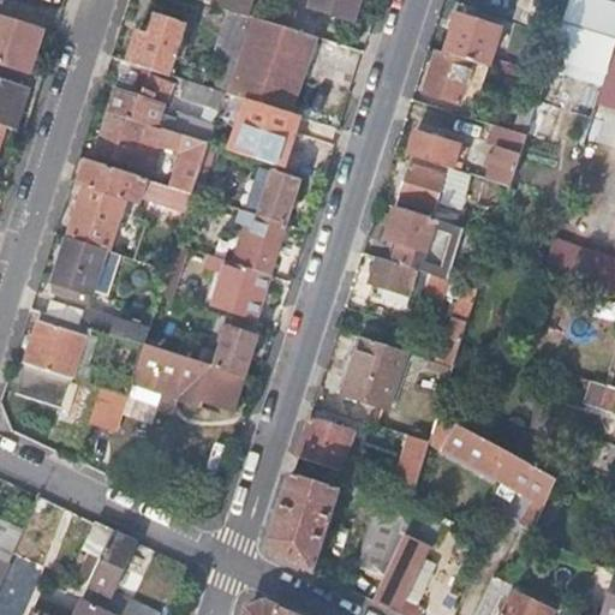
[(230,9),(250,16),(254,0),(221,0),(220,6),(230,9)]
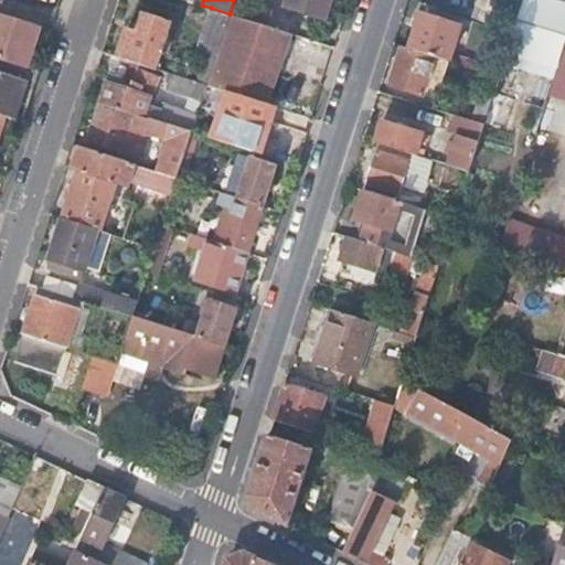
[(242,0),(233,0),(230,14),(268,25),(273,10),(242,0)]
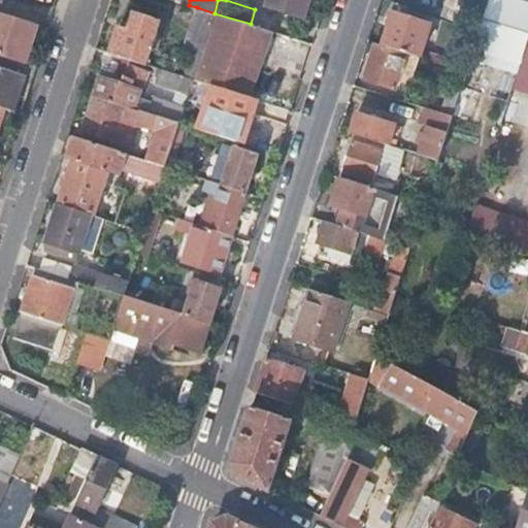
[(305,17),(310,0),(268,0),(267,4),(305,17)]
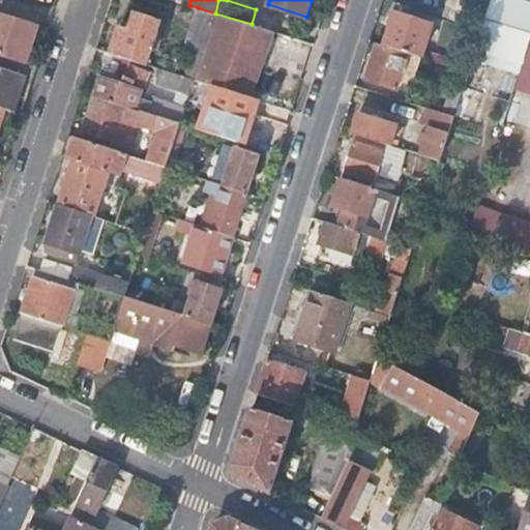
[(529,0),(491,0),(473,57),(520,71),(529,37),(529,0)]
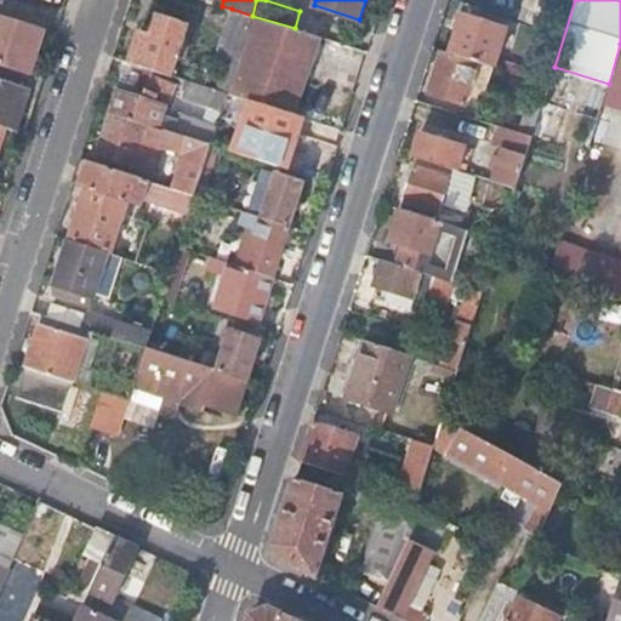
[(220,90),(227,92),(252,16),(232,9),(221,44),(233,47),(220,90)]
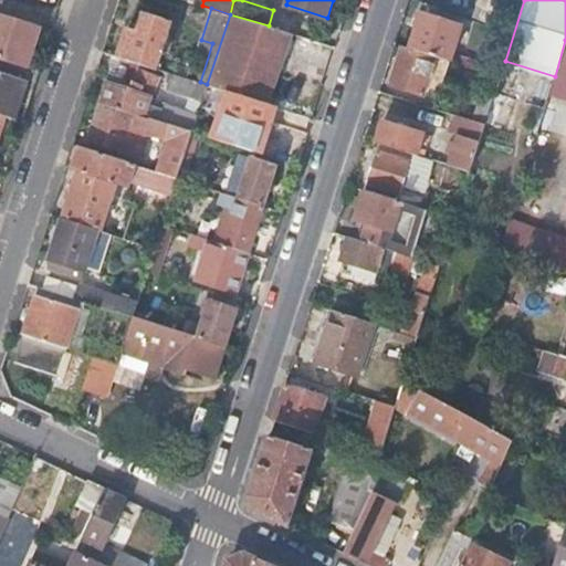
[(0,60),(28,69),(41,27),(0,12),(0,60)]
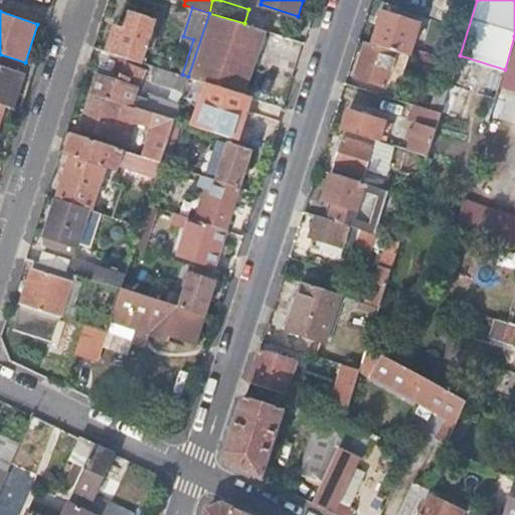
[(108,51),(128,57),(143,62),(156,20),(131,12),(125,28),(116,25),(108,51)]
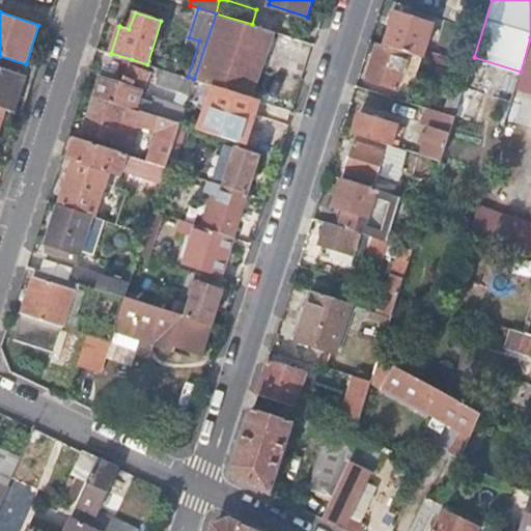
[(420,55),(422,56),(432,24),(395,12),(386,45),(420,55)]
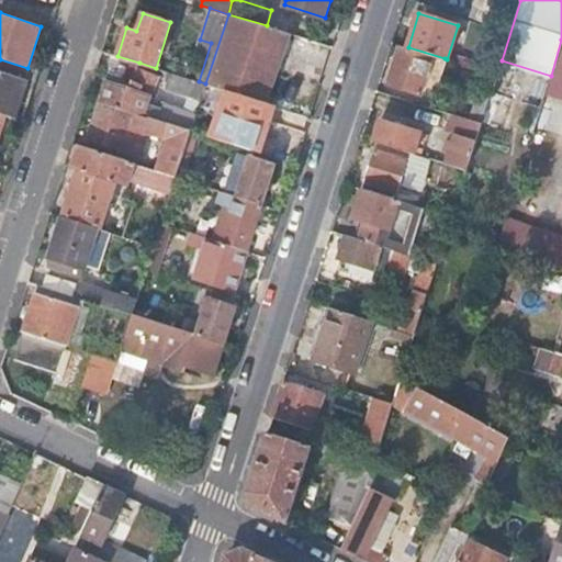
[(216,87),(225,90),(277,107),(280,97),(269,93),(289,33),(267,25),(228,14),(205,83),(216,87)]
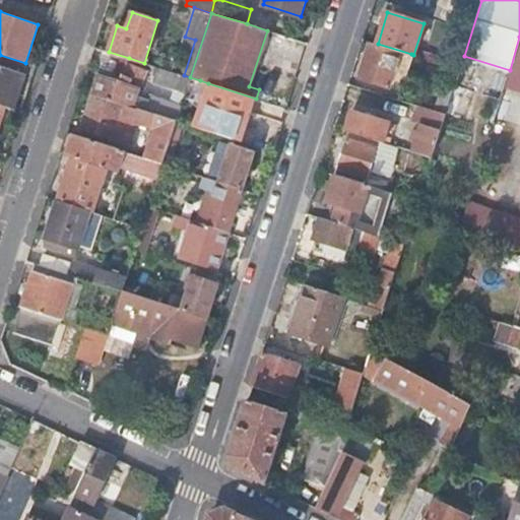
[(519,37),(510,70),(505,85),(519,90),(519,37)]
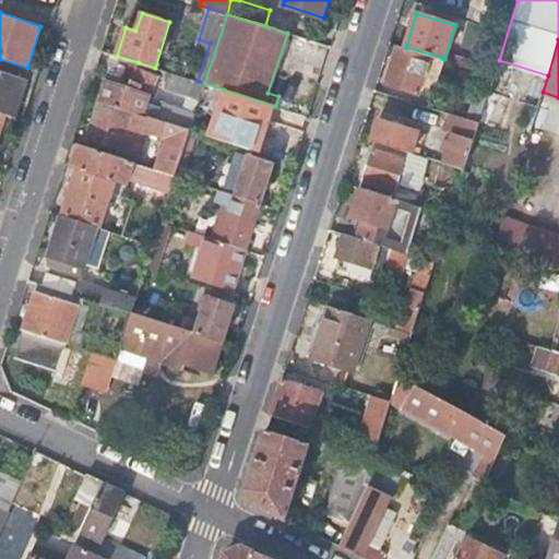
[(442,58),(406,47),(399,44),(387,83),(419,94),(423,82),(435,85),(442,58)]
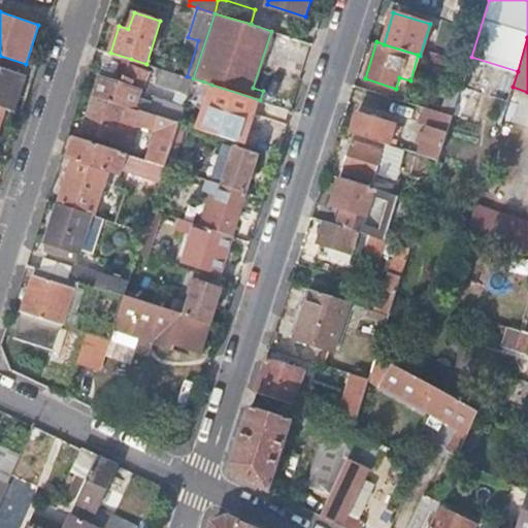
[(106,51),(99,74),(124,83),(130,64),(131,59),(110,53),(106,51)]
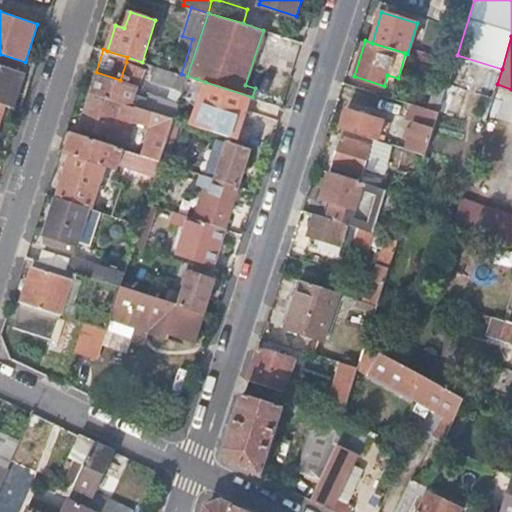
[(96,72),(90,92),(123,102),(134,106),(146,69),(126,62),(120,80),(96,72)]
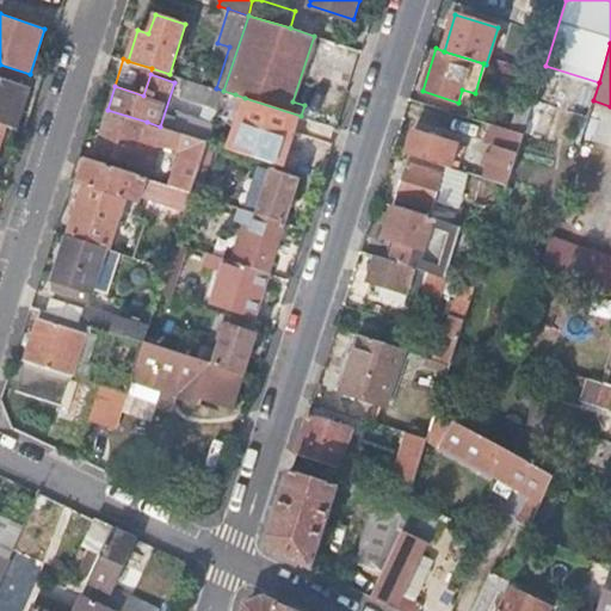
[(0,76),(0,123),(1,124),(14,128),(28,86),(0,76)]
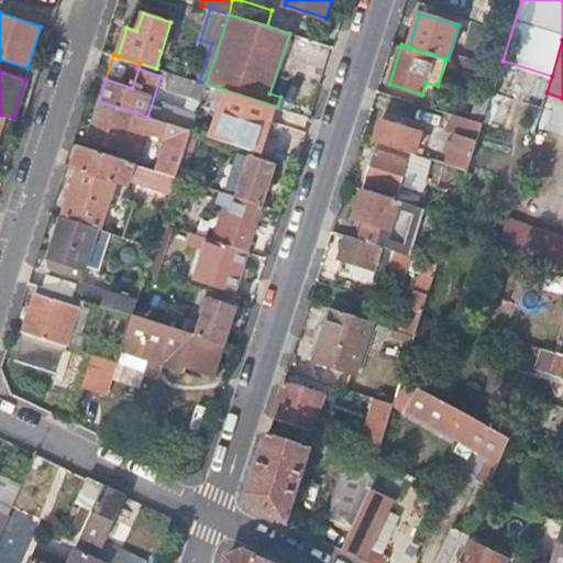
[(167,91),(200,101),(200,100),(206,84),(199,81),(173,74),(167,91)]
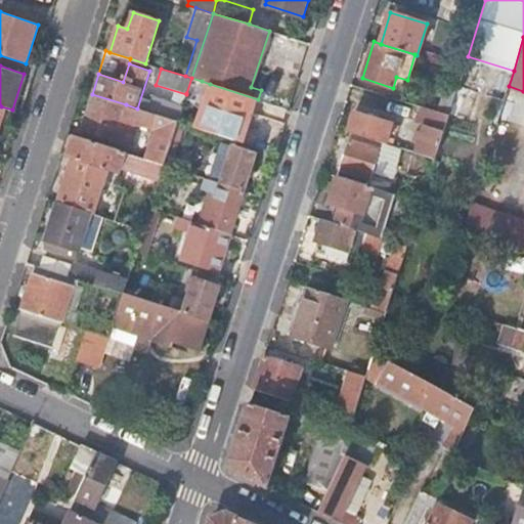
[(191,78),(186,93),(198,97),(202,81),(191,78)]
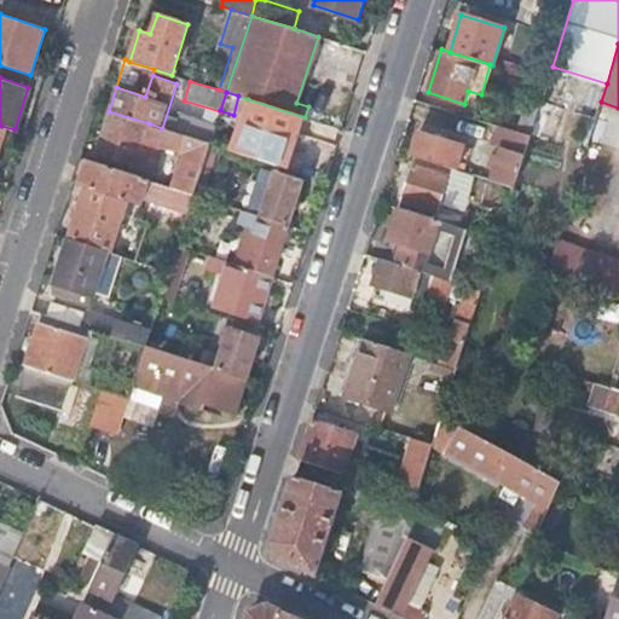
[(248,99),(231,150),(288,168),(305,117),(248,99)]
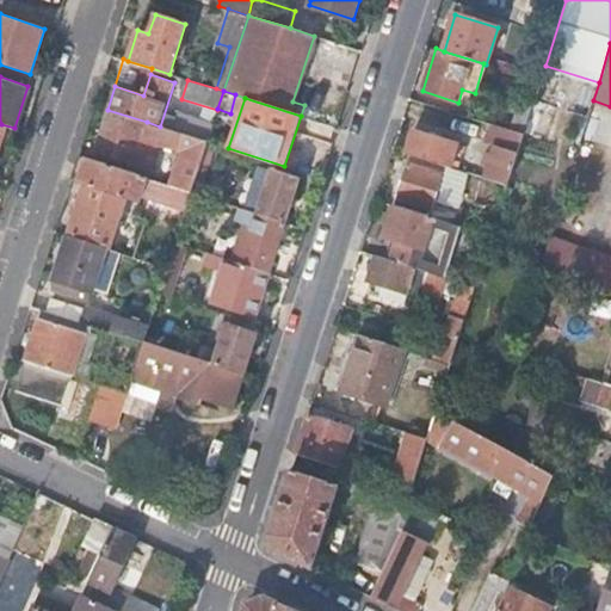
[(511,127),(524,131),(534,103),(519,99),(511,127)]
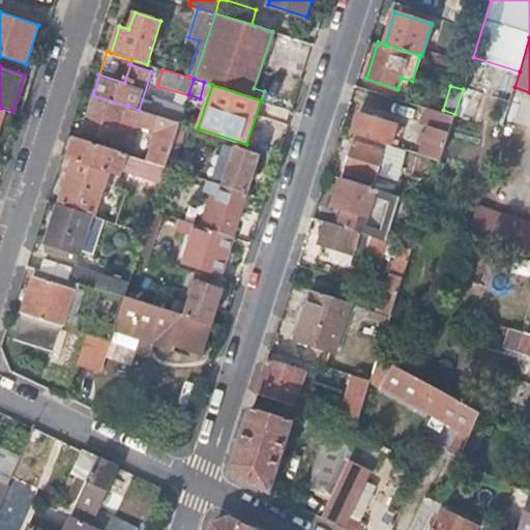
[(127,106),(93,95),(82,131),(115,143),(125,111),(127,106)]
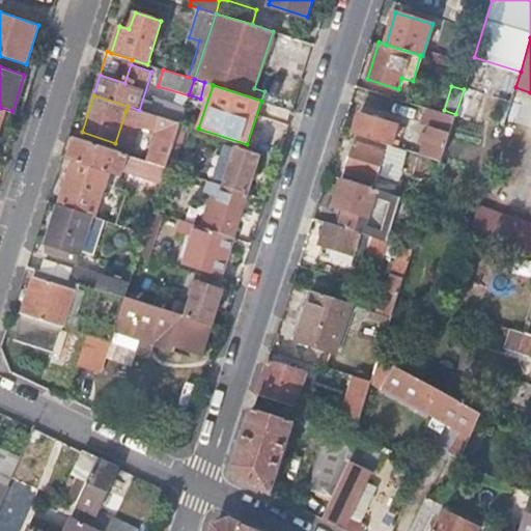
[(141,116),(142,111),(139,110),(128,106),(126,111),(141,116)]
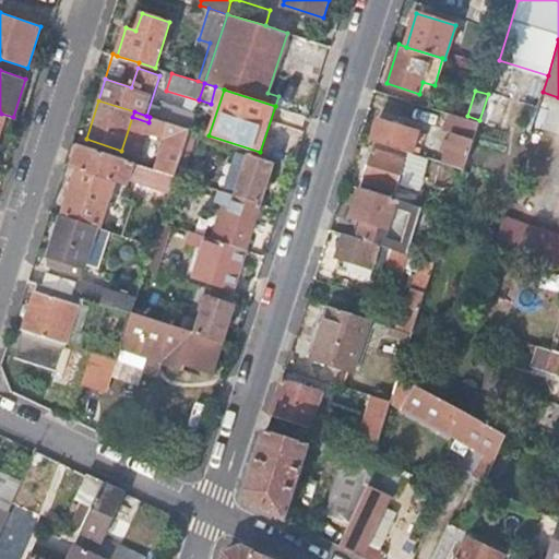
[(443,162),(465,168),(479,120),(467,116),(450,111),(445,128),(453,130),(443,162)]
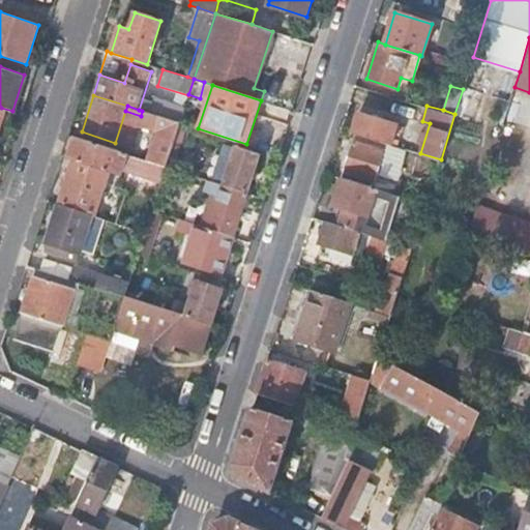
[(148,160),(166,167),(180,122),(142,111),(141,116),(139,123),(158,129),(148,160)]
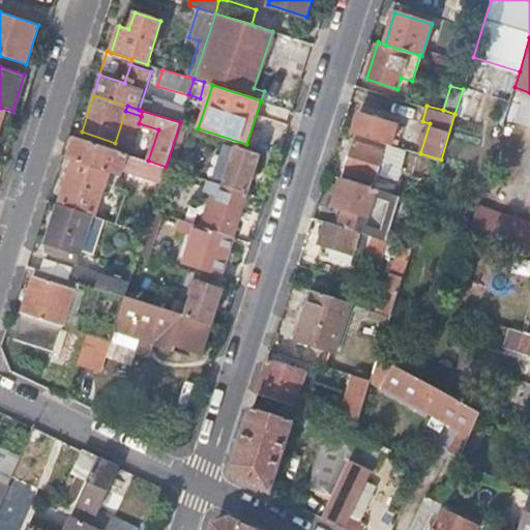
[(353,131),(392,144),(399,124),(359,112),(353,131)]
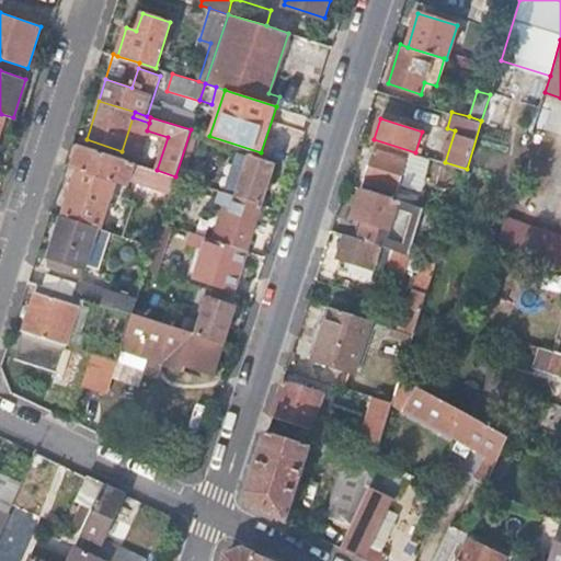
[(191,129),(175,176),(182,178),(196,132),(191,129)]
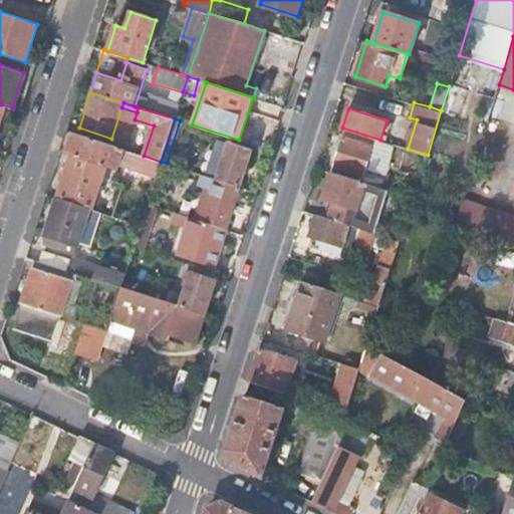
[(70,154),(56,198),(86,208),(90,209),(104,165),(116,169),(117,166),(122,149),(65,131),(60,150),(70,154)]
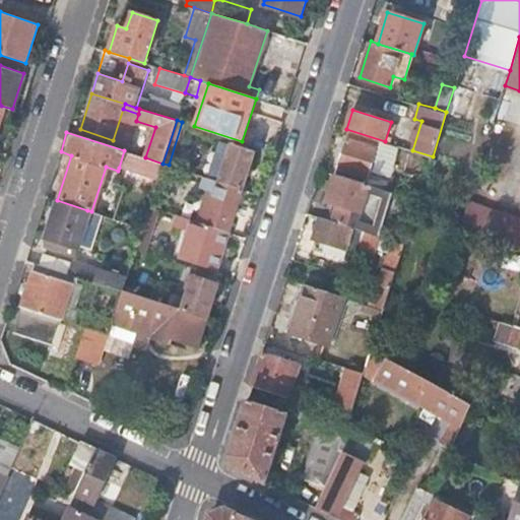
[(348,137),(339,167),(369,177),(378,147),(348,137)]
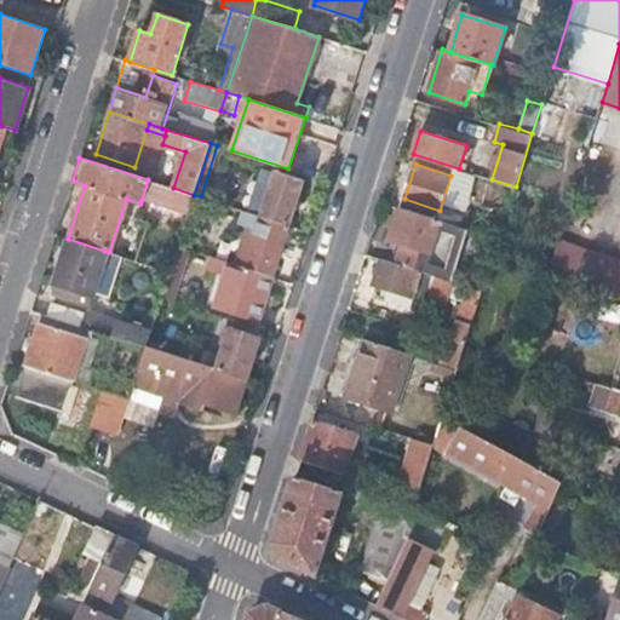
[(265,167),(250,212),(262,217),(276,171),(265,167)]
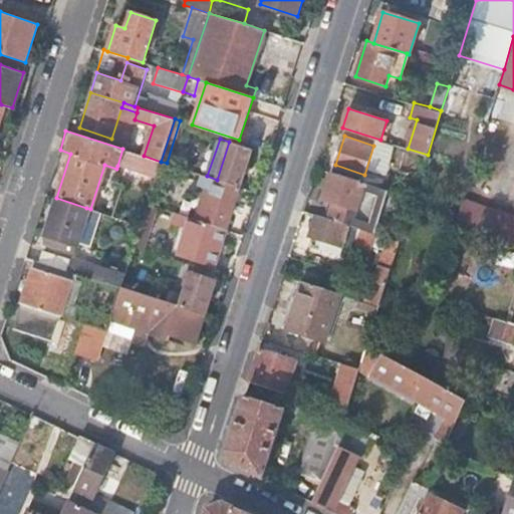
[(229,142),(217,180),(241,187),(253,150),(229,142)]
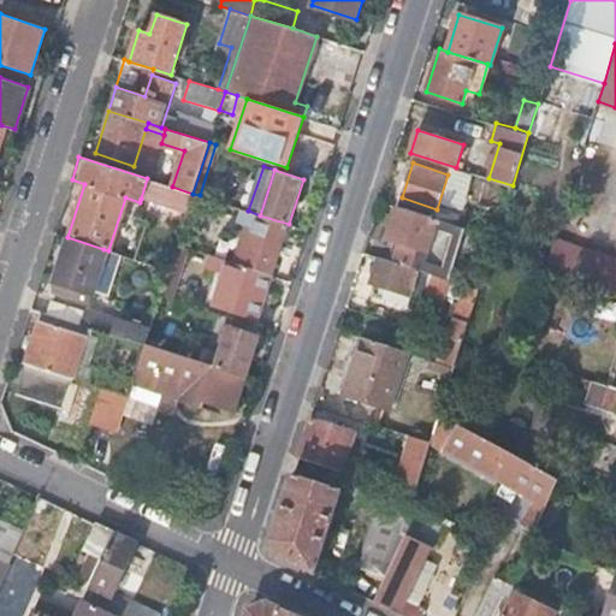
[(147,178),(141,199),(187,213),(191,199),(193,194),(172,187),(147,178)]
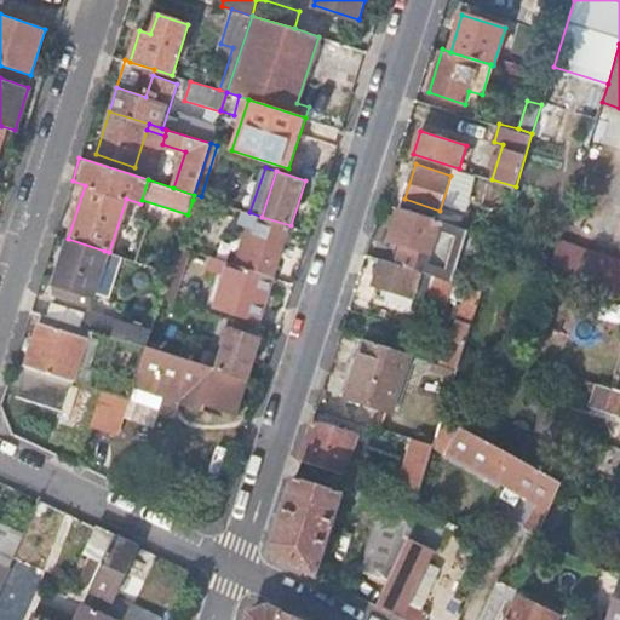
[(201,202),(193,200),(188,214),(185,220),(178,245),(187,248),(201,202)]
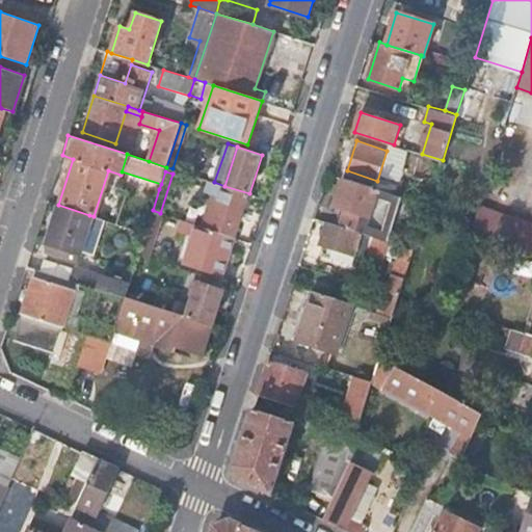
[(371,216),(379,189),(378,189),(373,187),(344,178),(336,205),(344,208),(371,216)]
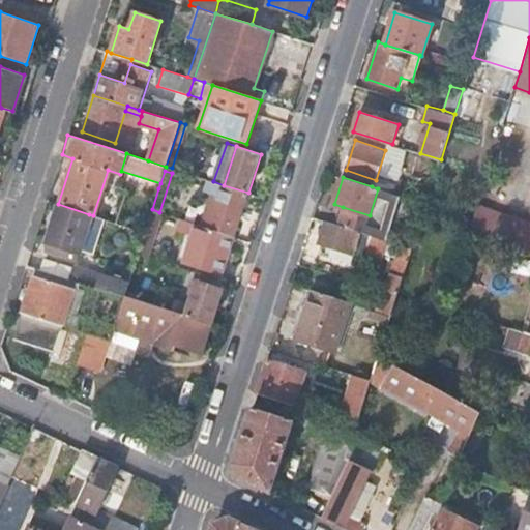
[(213,181),(203,178),(200,188),(219,195),(210,228),(234,236),(235,236),(248,193),(224,185),(213,181)]
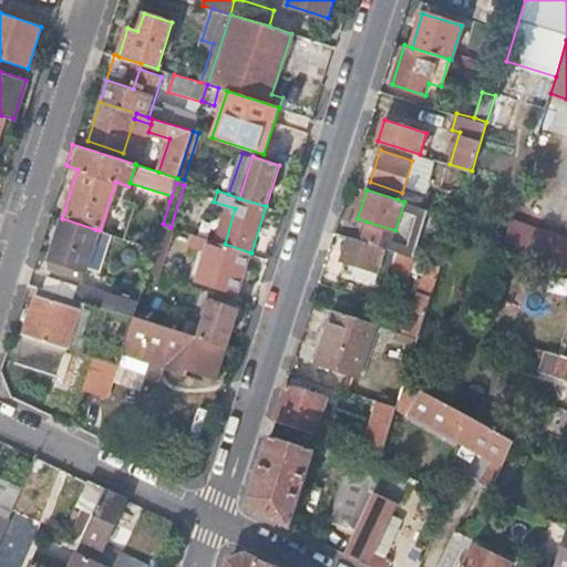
[(404,202),(419,207),(422,196),(406,191),(405,195),(403,202),(404,202)]
